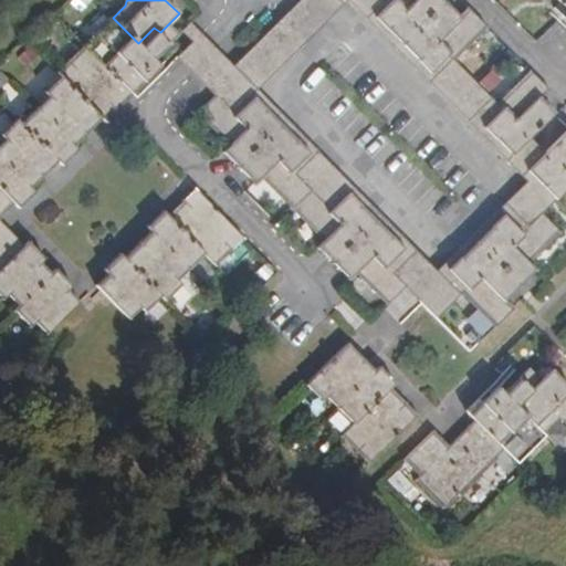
[(290,173),(310,194),(328,211),(356,240),(385,269),(404,289),(436,320),(460,296),(495,262),(522,236),(542,216),(565,191),(565,177),(544,155),(528,139),(495,104),(453,61),(449,58),(421,29),(392,0),(300,0),(233,66),(191,23),(181,32),(192,42),(176,59),(216,97),(236,118),(262,145),(290,173)]
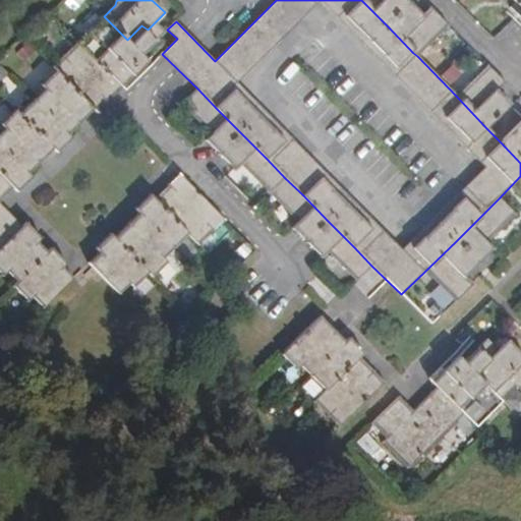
[(411,4),(406,0),(361,0),(388,26),(411,4)]
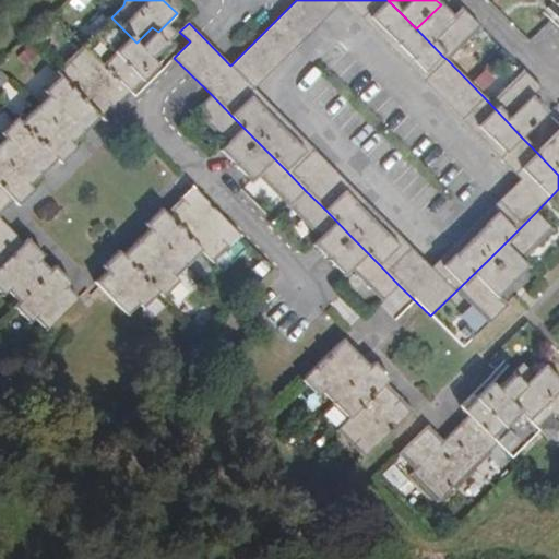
[(448,60),(482,27),(462,8),(453,16),(441,4),(416,28),(443,57),(448,60)]
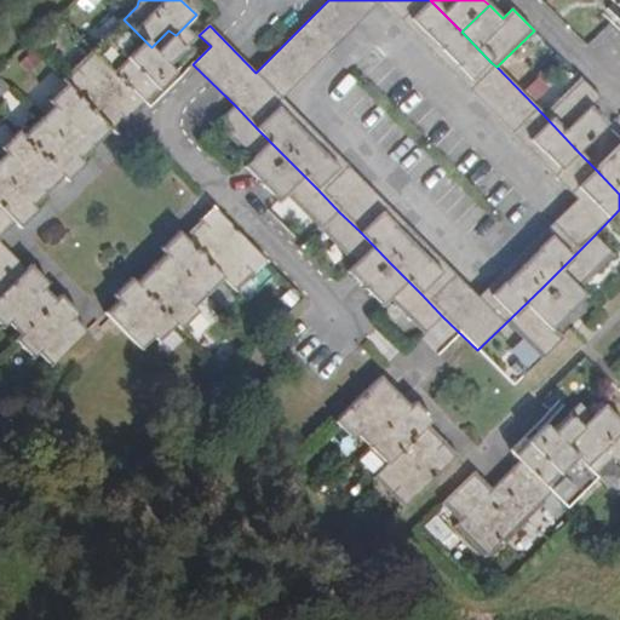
[(170,65),(151,47),(124,19),(92,50),(145,103),(177,73),(170,65)]
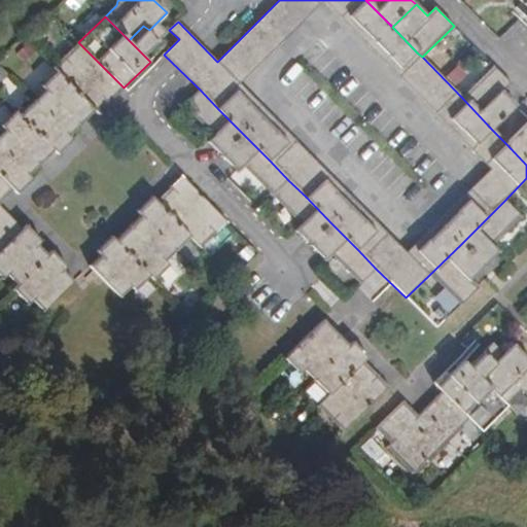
[(144,56),(168,32),(157,22),(149,30),(143,26),(129,40),(144,56)]
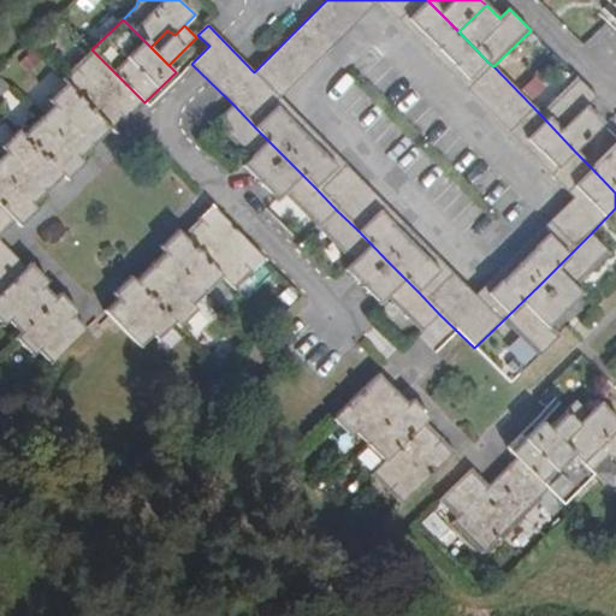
[(144,102),(92,49),(61,81),(65,84),(110,130),(116,135),(146,105),(144,102)]
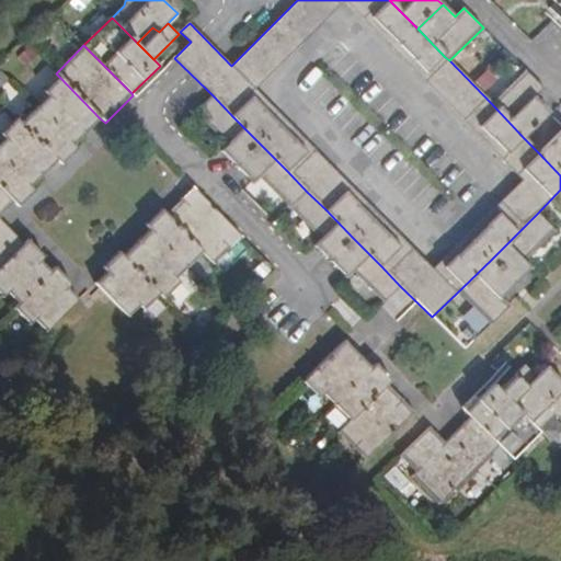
[(549,113),(536,100),(546,91),(525,70),(491,103),(524,138),(549,113)]
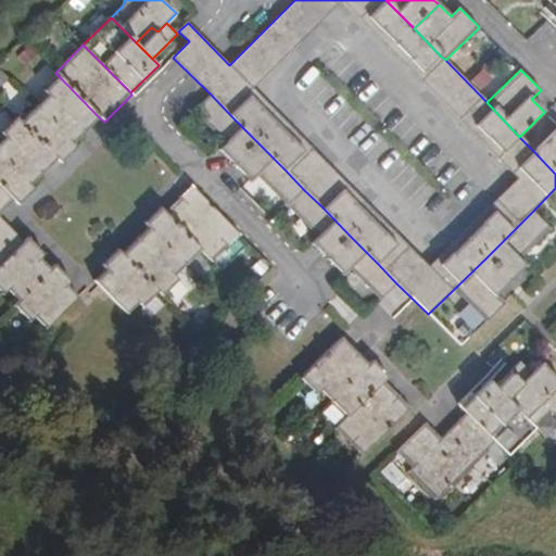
[(99,117),(59,76),(43,91),(48,96),(36,105),(37,105),(51,121),(61,111),(72,122),(62,133),(73,142),(99,117)]
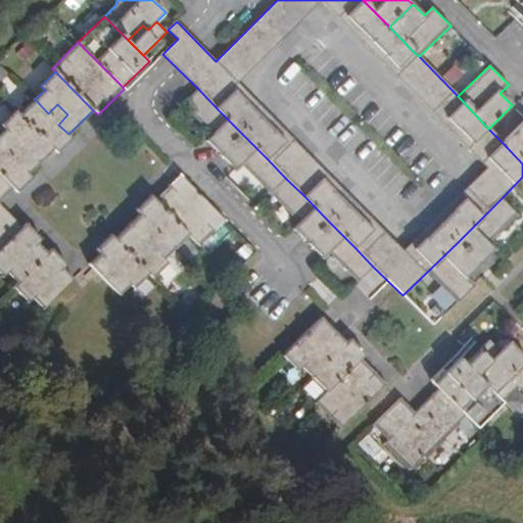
[(242,134),(218,109),(199,90),(182,106),(210,136),(204,141),(220,156),(242,134)]
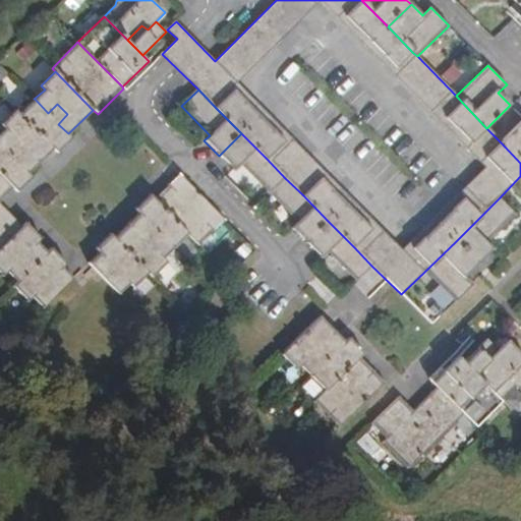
[(58,124),(67,114),(57,104),(48,113),(35,99),(19,114),(53,149),(57,153),(72,137),(68,133),(58,124)]
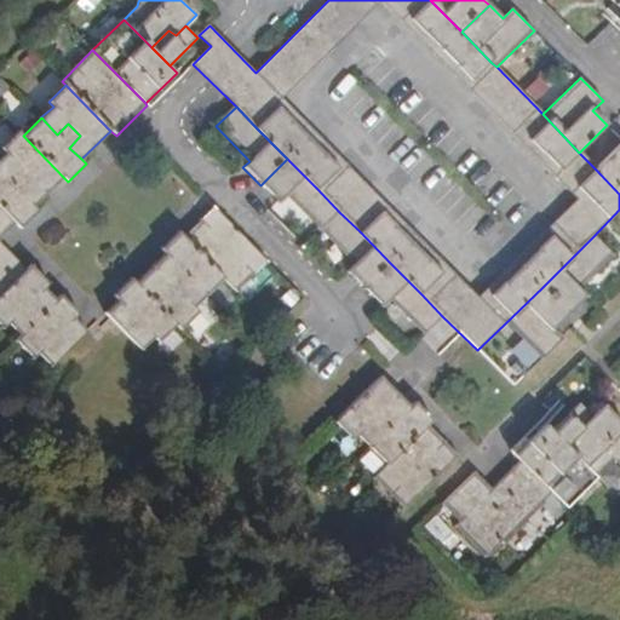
[(63,177),(23,136),(18,131),(0,148),(5,154),(0,158),(0,170),(11,181),(22,170),(33,181),(22,193),(35,205),(63,177)]
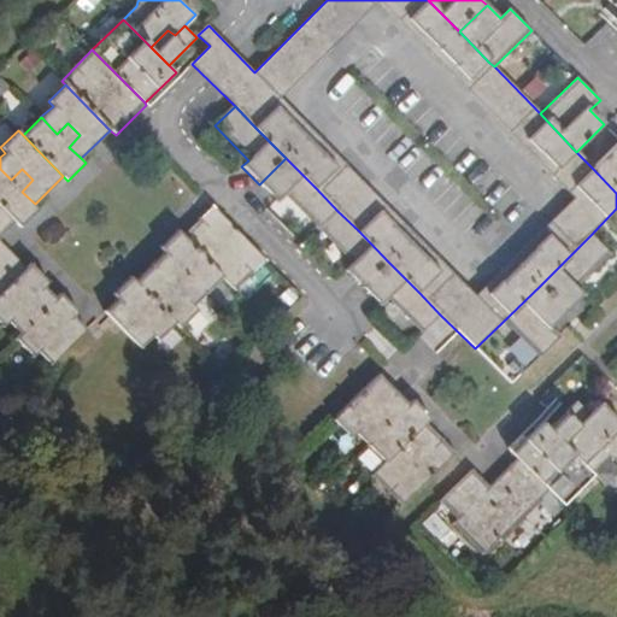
[(616,144),(593,169),(616,193),(616,144)]
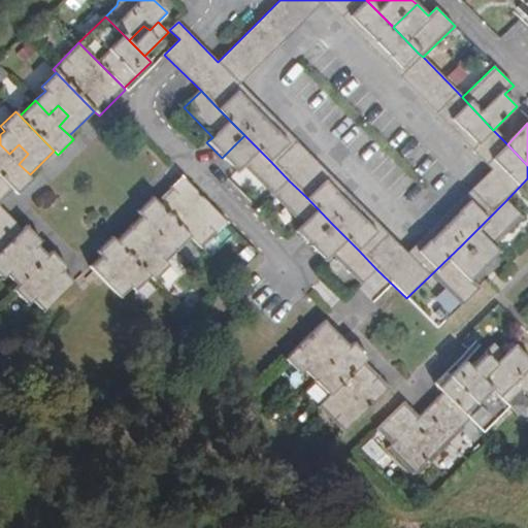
[(270,161),(244,135),(222,158),(236,173),(242,167),(272,197),(289,180),(270,161)]
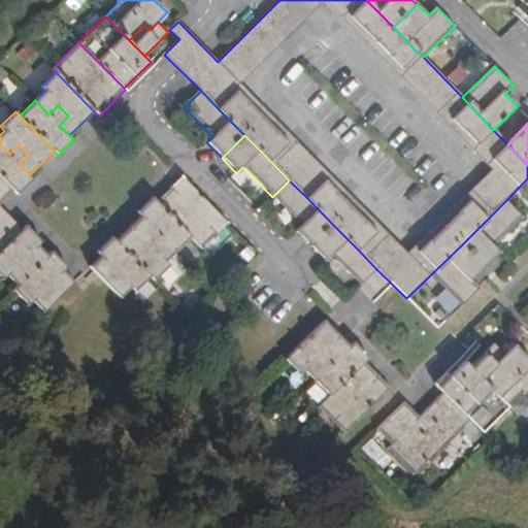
[(19,164),(28,154),(19,144),(9,154),(0,144),(0,177),(12,192),(17,195),(33,178),(30,174),(19,164)]
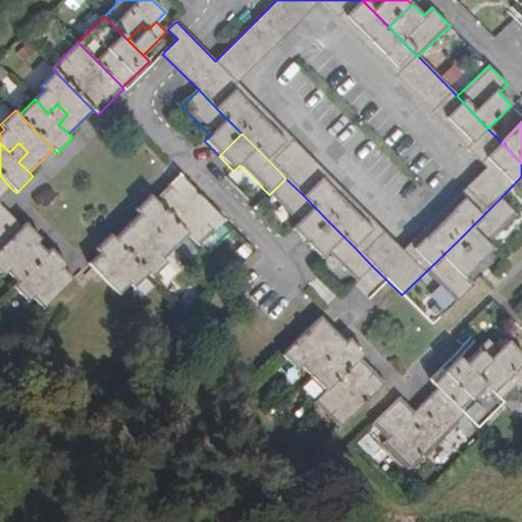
[(0,249),(22,227),(0,204),(0,201),(12,190),(0,175),(0,249)]
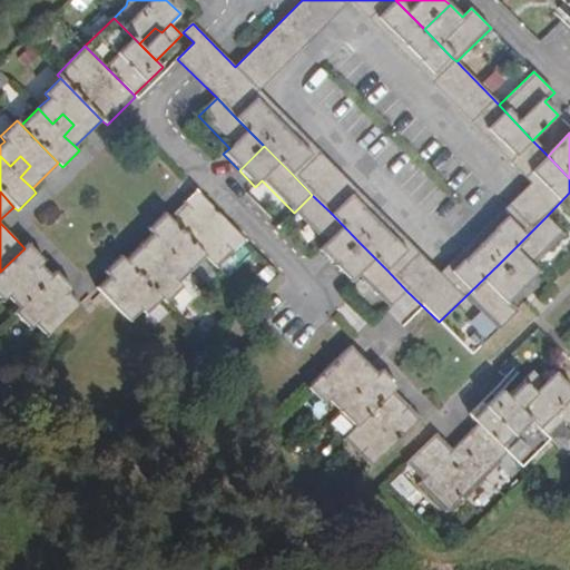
[(246,242),(196,192),(169,218),(205,257),(217,268),(246,242)]
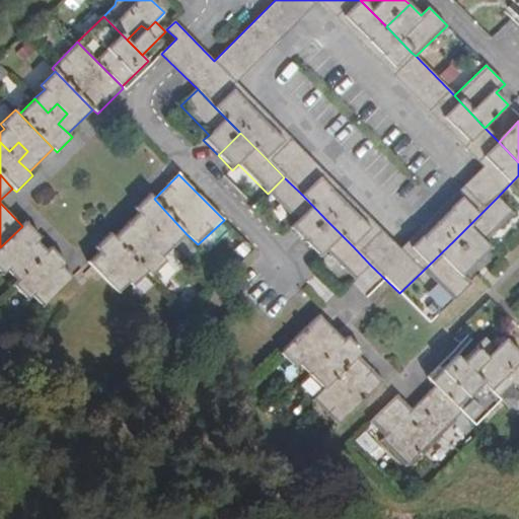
[(326,220),(301,194),(284,177),(268,194),(295,223),(291,228),(304,242),(326,220)]
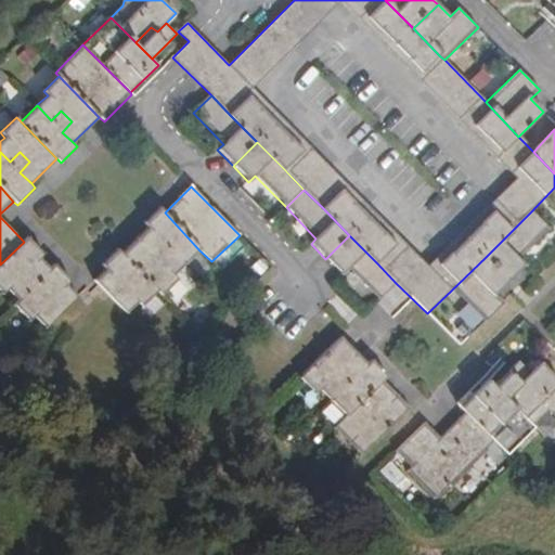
[(199,250),(165,213),(160,209),(144,224),(149,228),(157,236),(145,248),(155,258),(167,247),(184,265),(199,250)]
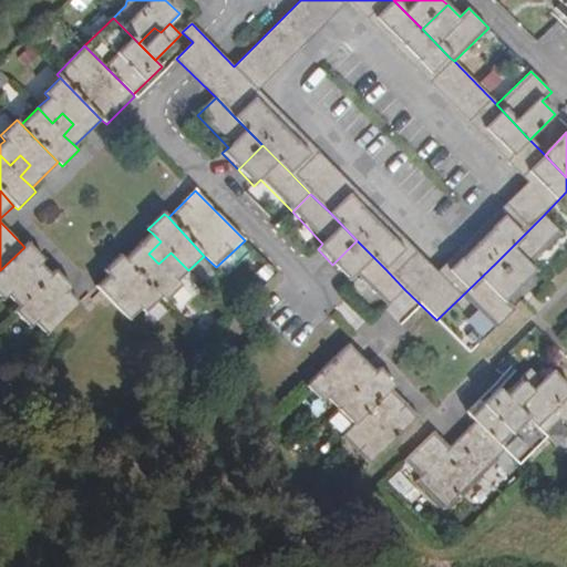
[(529,266),(562,235),(543,216),(523,236),(496,263),(521,287),(536,272),(529,266)]
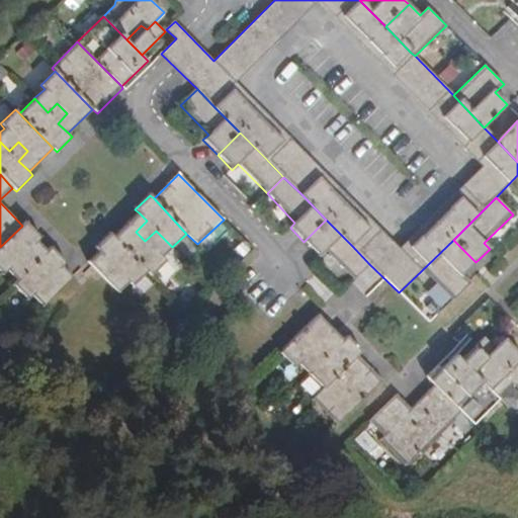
[(162,257),(172,247),(156,231),(145,241),(136,232),(147,221),(139,212),(113,237),(148,272),(152,276),(166,262),(162,257)]
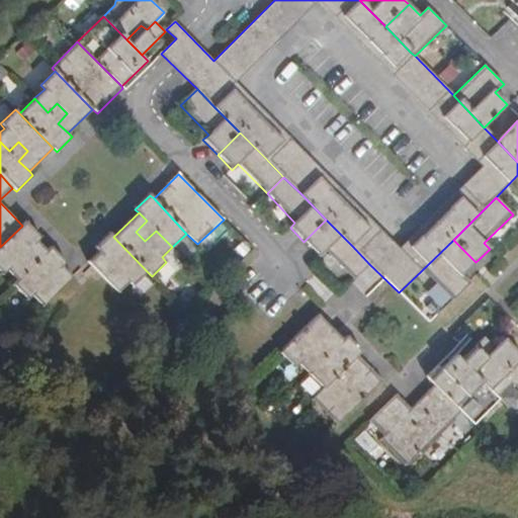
[(352,246),(326,220),(304,242),(319,257),(324,252),(353,280),(369,264),(352,246)]
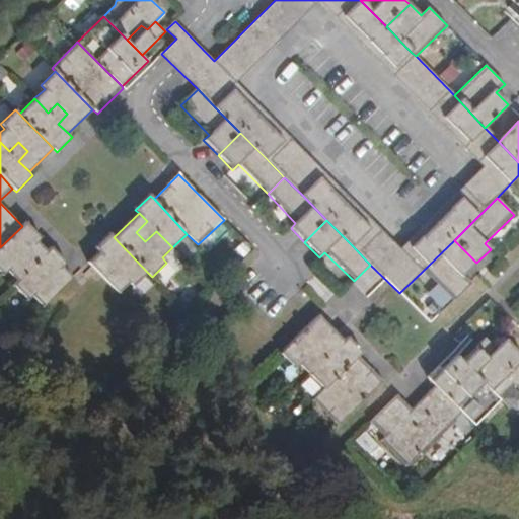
[(16,282),(47,251),(36,241),(41,238),(25,223),(22,226),(0,247),(0,272),(3,275),(6,272),(16,282)]
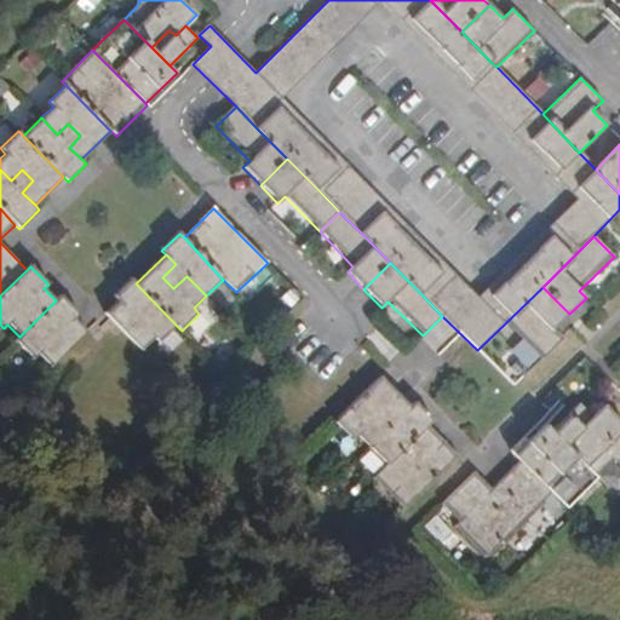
[(177,326),(136,283),(131,279),(113,297),(118,303),(105,315),(142,351),(155,339),(159,343),(177,326)]
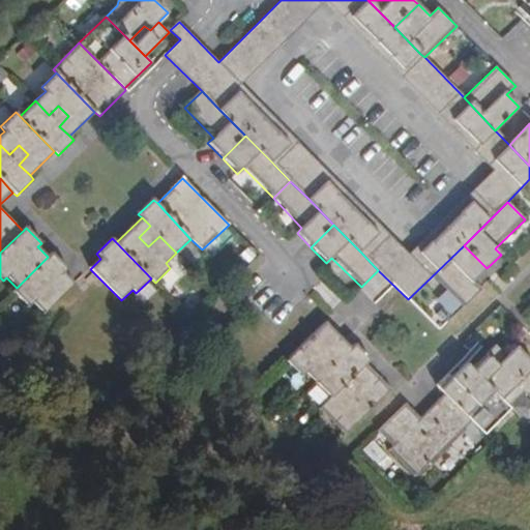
[(473,281),(487,268),(464,245),(431,277),(461,307),(480,289),(473,281)]
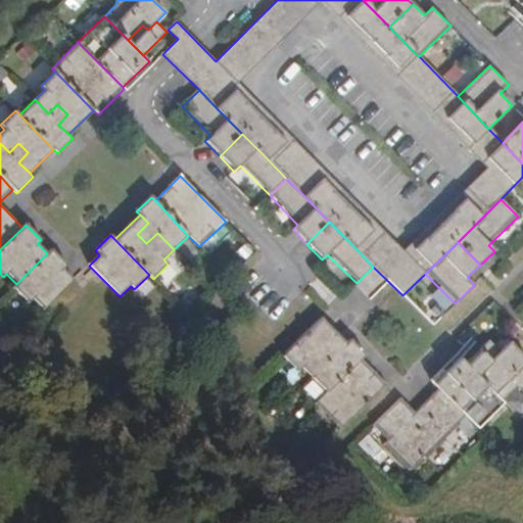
[(43,310),(73,280),(62,269),(66,265),(51,249),(47,253),(16,284),(13,288),(28,302),(32,298),(43,310)]
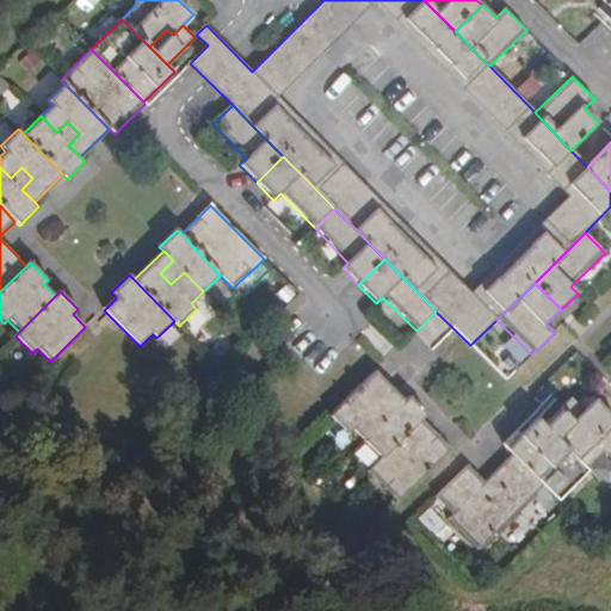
[(383,421),(370,408),(381,397),(394,411),(402,401),(374,372),(329,418),(347,436),(352,431),(362,442),(383,421)]
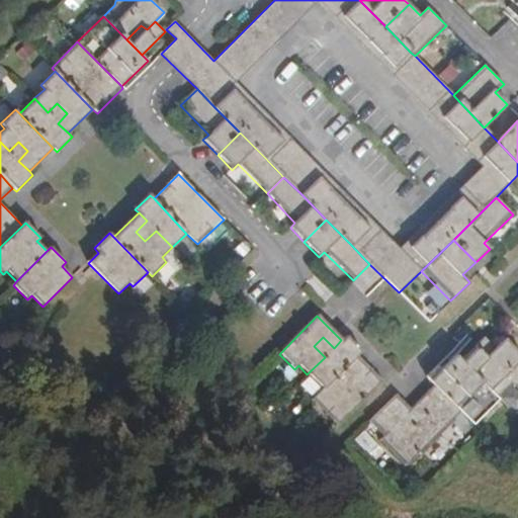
[(323,390),(357,356),(361,352),(346,336),(341,340),(334,348),(323,337),(314,346),(325,357),(307,374),(323,390)]
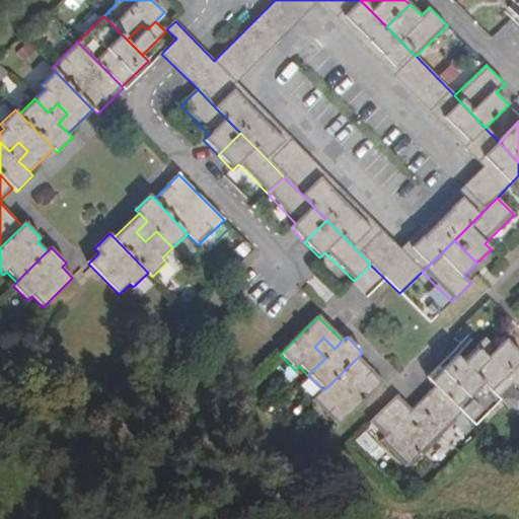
[(492,362),(488,358),(499,348),(489,338),(462,362),(475,376),(492,362)]
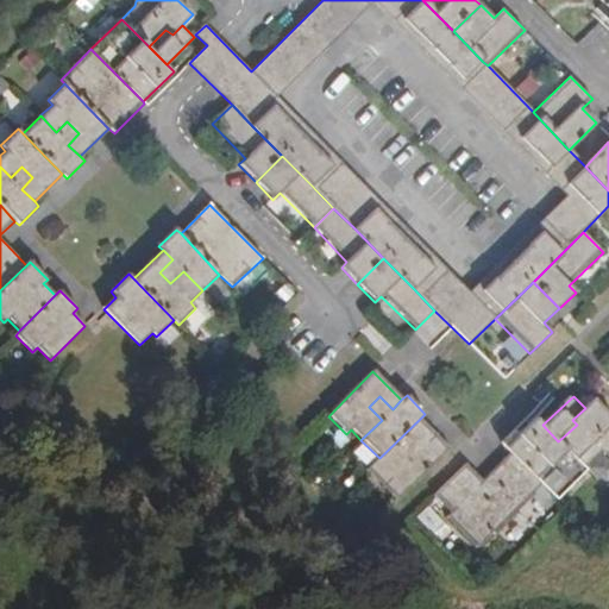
[(604,456),(608,451),(608,414),(594,400),(585,408),(572,420),(577,425),(558,441),(586,470),(602,453),(604,456)]
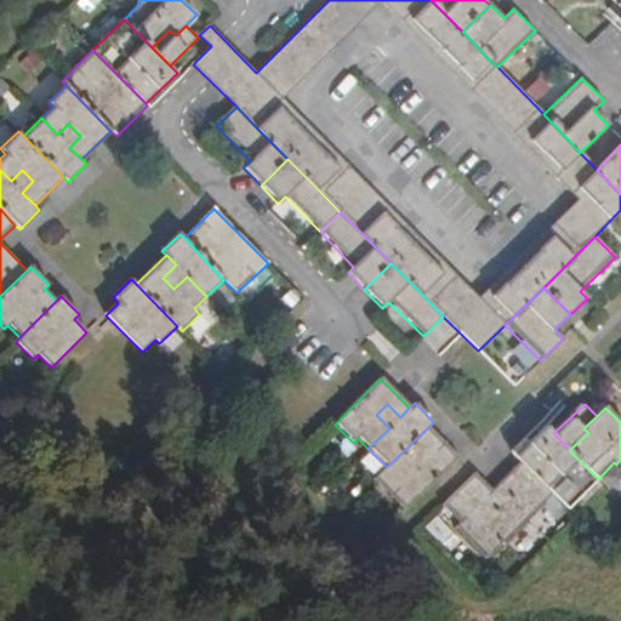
[(569,450),(553,433),(541,422),(511,453),(522,463),(552,494),(567,508),(598,479),(569,450)]
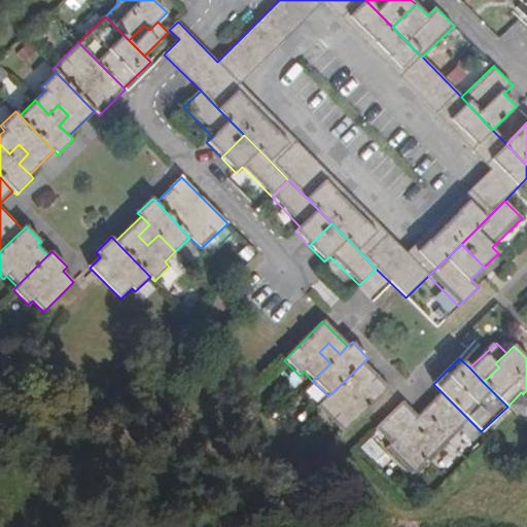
[(341,433),(388,388),(363,362),(328,396),(317,409),(341,433)]
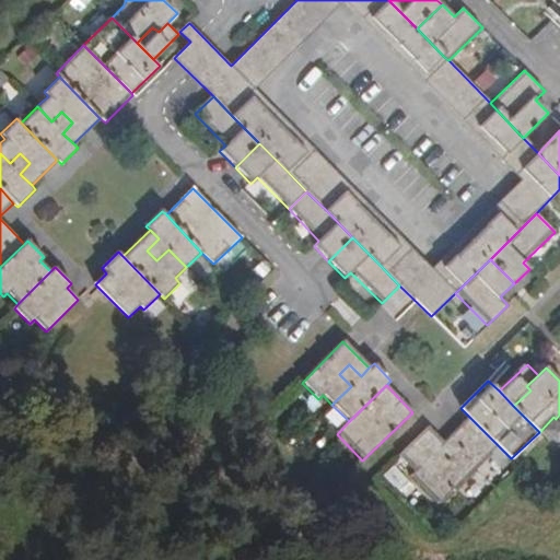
[(454,492),(491,458),(488,454),(498,445),(470,418),(444,443),(429,428),(399,456),(415,471),(410,476),(438,503),(452,490),(454,492)]
